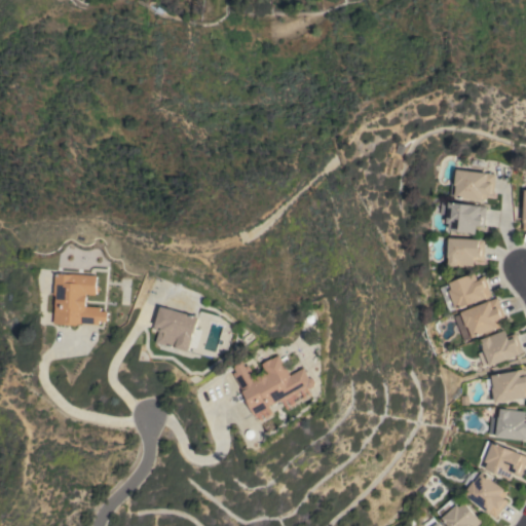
[(454,197),(454,196),(449,195),(451,178),(454,178),(455,170),(495,174),(493,194),(490,194),(490,195),(486,195),(486,199),(482,199),(482,200),(454,197)]
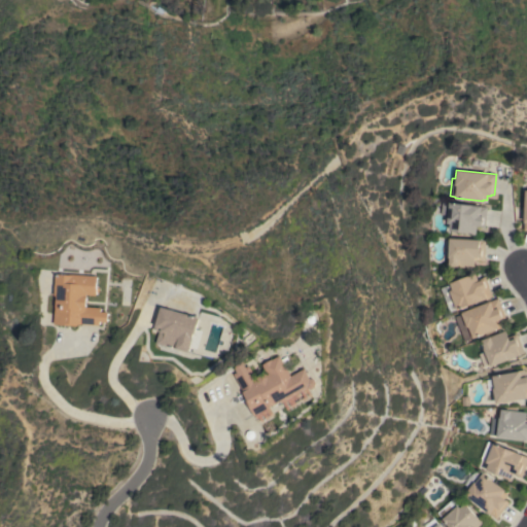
[(440,214),(441,203),(448,204),(449,202),(487,207),(485,229),(482,227),(482,226),(477,226),(476,235),(471,234),(472,234),(449,231),(449,223),(446,222),(447,215),(440,214)]
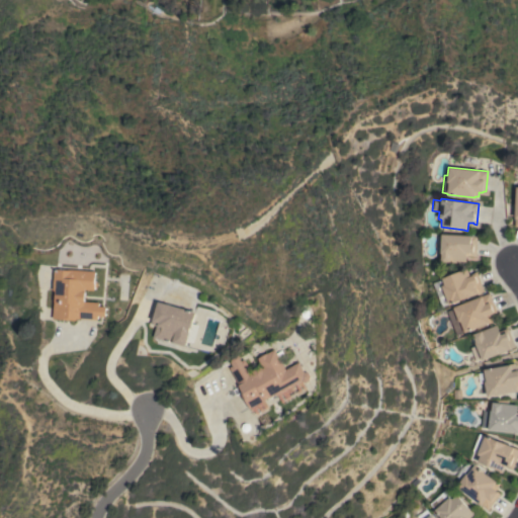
[(476,257),(473,257),(473,256),(466,256),(466,263),(441,262),(441,253),(440,253),(441,234),(477,236),(476,257)]
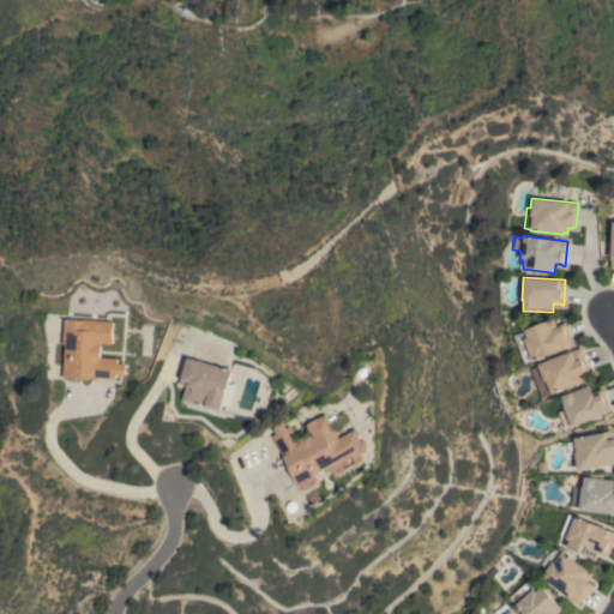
[(575,345),(531,362),(523,339),(527,337),(524,330),(549,319),(549,318),(553,317),(557,326),(563,324),(561,323),(565,321),(575,345)]
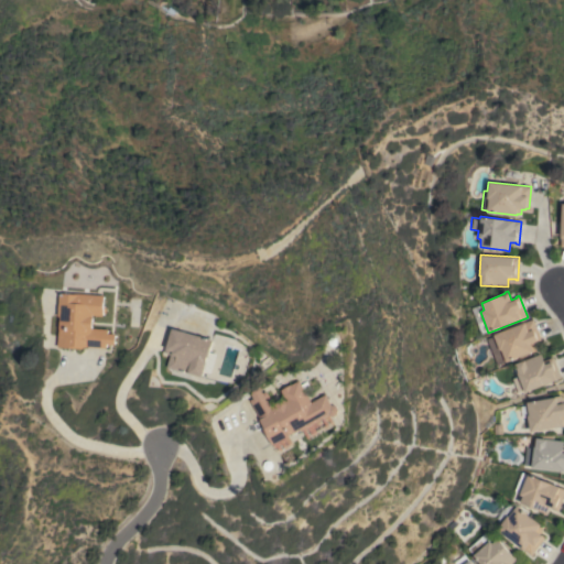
[(60,316),(57,316),(60,292),(104,295),(102,306),(106,306),(105,313),(102,313),(102,315),(91,315),(91,317),(93,317),(91,327),(107,328),(107,333),(115,334),(115,345),(106,344),(106,348),(86,346),(86,347),(83,347),(83,348),(57,347),(60,316)]
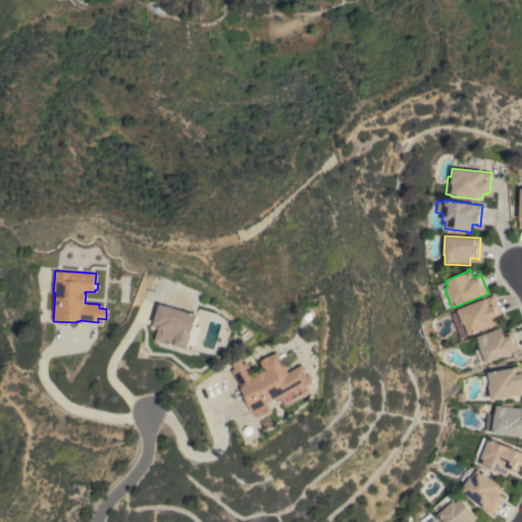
[(501,314),(496,316),(499,323),(491,326),(491,325),(460,337),(451,313),(457,311),(456,310),(493,295),(501,314)]
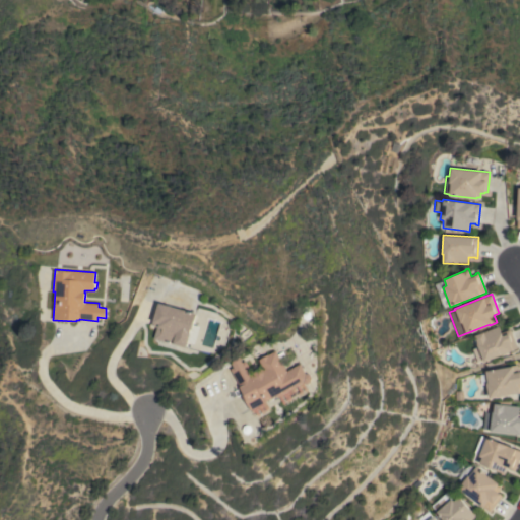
[(153,338),(156,327),(151,325),(157,303),(196,314),(193,324),(199,326),(194,343),(188,342),(186,347),(153,338)]
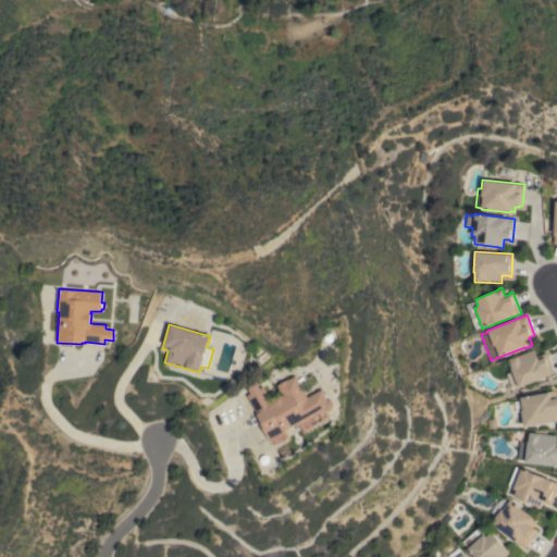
[(555,373),(519,387),(518,385),(511,388),(506,373),(512,371),(511,369),(511,368),(508,359),(534,349),(537,357),(544,354),(544,353),(546,351),(555,373)]
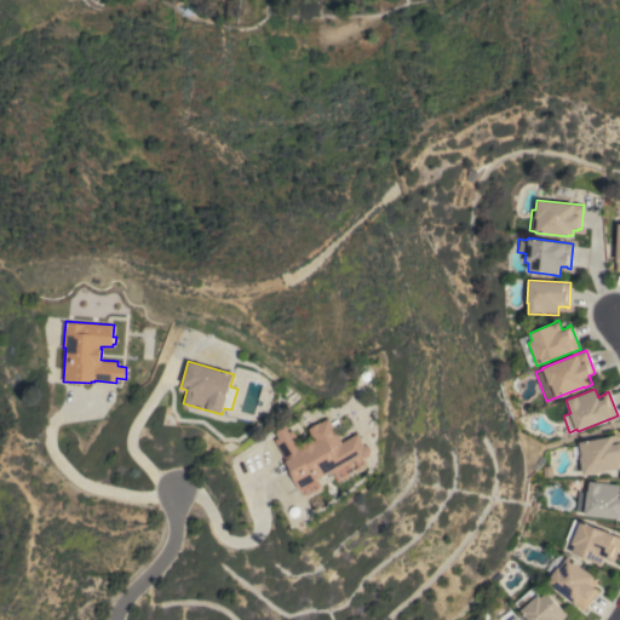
[(331,474),(329,471),(298,488),(287,468),(288,466),(274,440),(277,437),(274,431),(285,425),(288,431),(292,429),(300,446),(313,438),(308,429),(327,418),(329,422),(337,418),(340,426),(334,430),(342,442),(357,432),(365,445),(369,446),(372,451),(371,455),(366,458),(361,457),(331,474)]
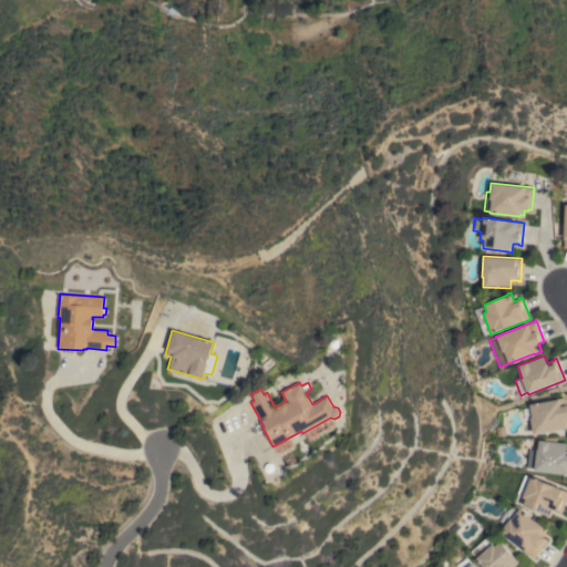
[(566,428),(534,434),(531,418),(533,418),(529,404),(556,400),(556,399),(564,398),(565,405),(566,404),(566,428)]
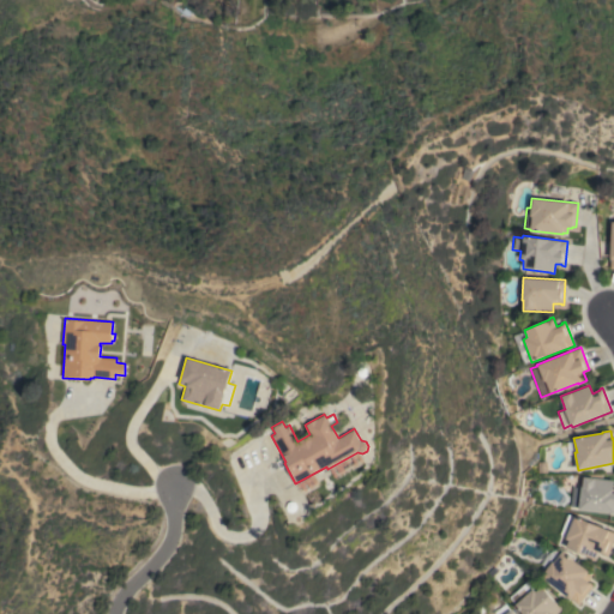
[(613,512),(578,510),(578,507),(570,506),(572,486),(582,487),(584,476),(613,480),(613,488),(613,512)]
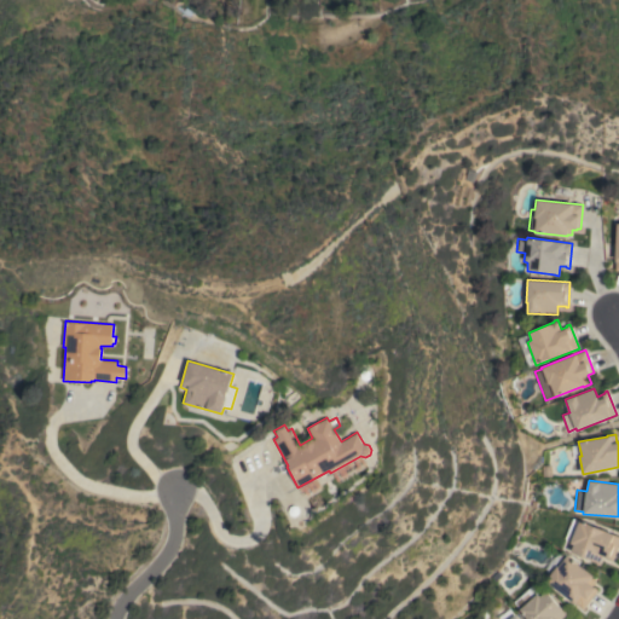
[(618,543),(613,560),(605,556),(601,566),(597,563),(597,562),(571,553),(573,544),(571,543),(571,541),(565,538),(572,519),(618,536),(618,543)]
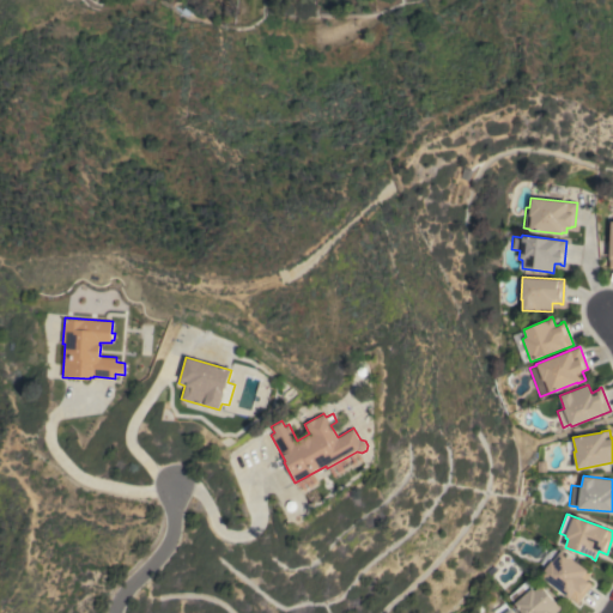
[(577,604),(540,576),(547,568),(540,563),(550,551),(551,551),(554,546),(590,574),(586,581),(588,582),(589,581),(593,584),(577,604)]
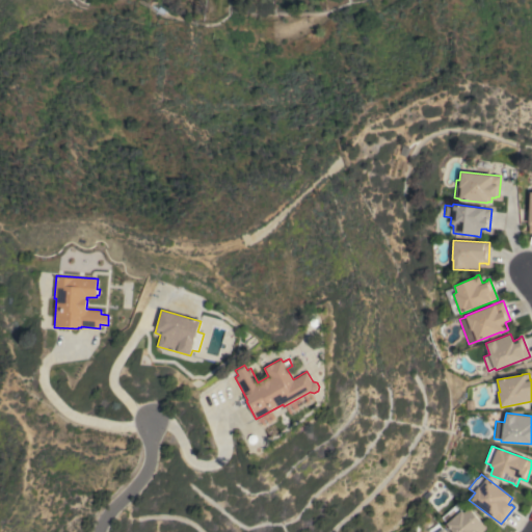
[(462,510),(464,512),(470,508),(485,526),(486,525),(488,527),(483,531),(454,531),(447,524),(462,510)]
